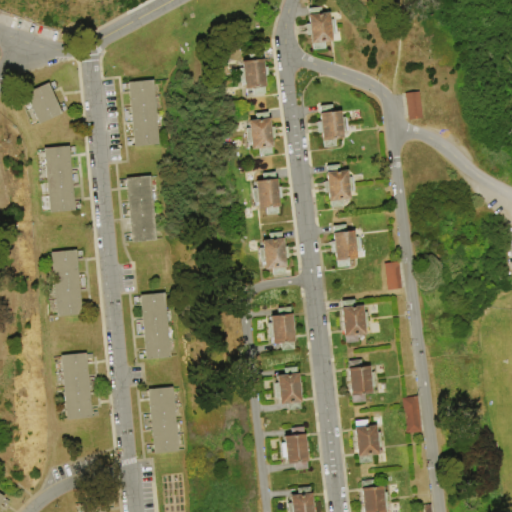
[(309,9),(321,8),(321,14),(330,13),(331,20),(337,20),(338,34),(336,34),(336,35),(332,36),(333,43),(325,44),(325,49),(313,51),(313,45),(311,45),(310,36),(307,37),(307,35),(301,36),(300,33),(307,32),(307,30),(299,30),(299,26),(306,26),(306,25),(309,24),(308,16),(309,16),(309,9)]
